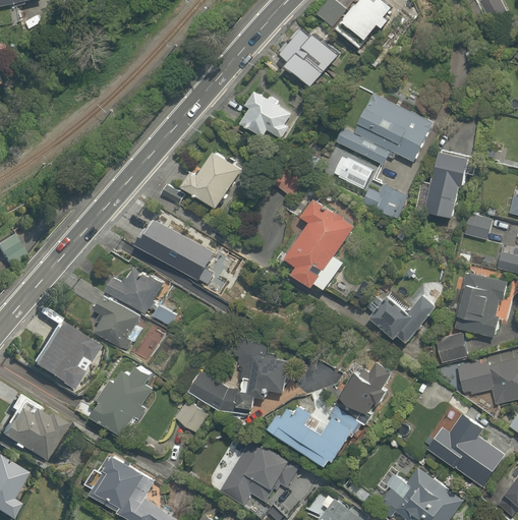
[(389,19),(385,16),(393,6),(385,0),(355,0),(347,11),(333,0),(326,0),(314,14),(358,50),(378,26),(381,30),(389,19)]
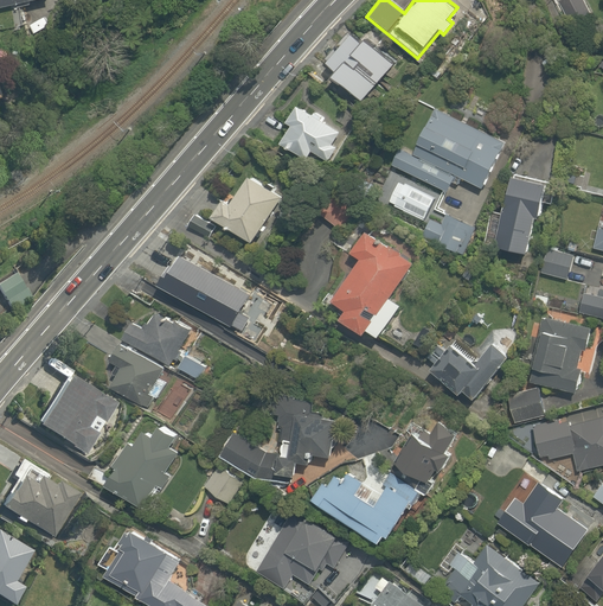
[(588,11),(581,0),(556,0),(569,23),(588,11)]
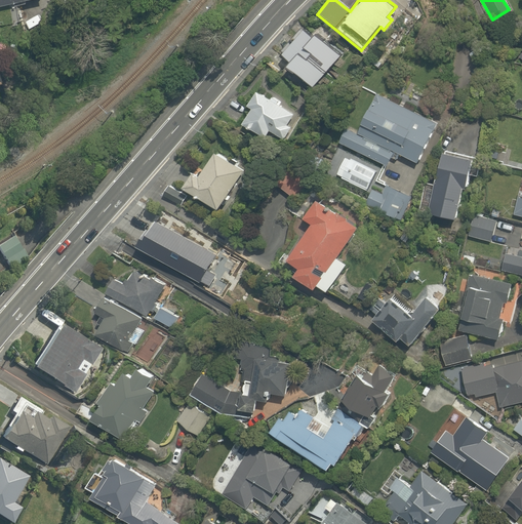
[(311,37),(302,30),(280,55),(288,63),(284,67),(311,89),(339,55),(314,33),(311,37)]
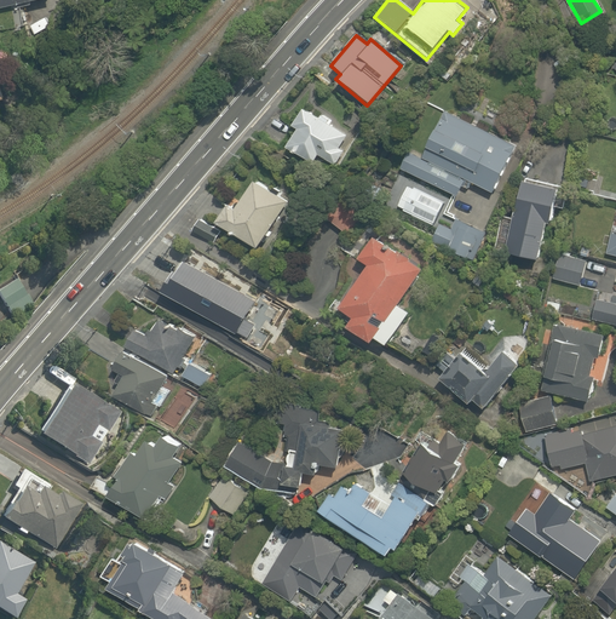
[(317,156),(332,166),(350,137),(303,108),(292,125),(298,129),(285,150),(310,166),(317,156)]
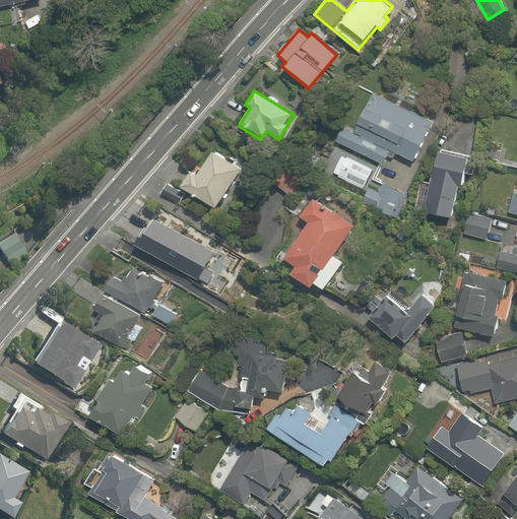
[(385,156),(390,159),(393,152),(411,161),(430,124),(369,93),(349,132),(340,128),(334,142),(342,146),(381,166),(385,156)]
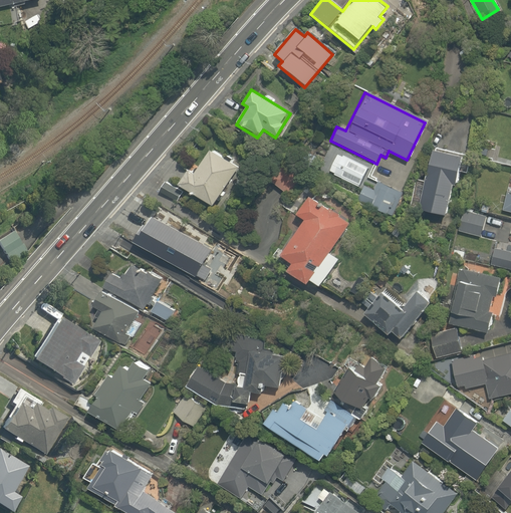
[(463,153),(432,146),(417,208),(448,215),(463,153)]
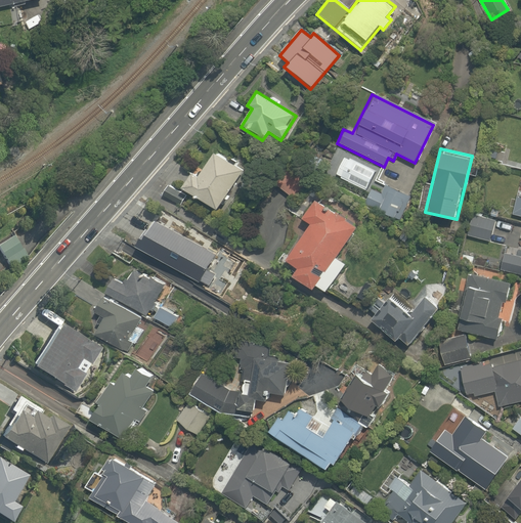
[(201,173),(193,169),(181,186),(215,210),(242,170),(215,151),(201,173)]
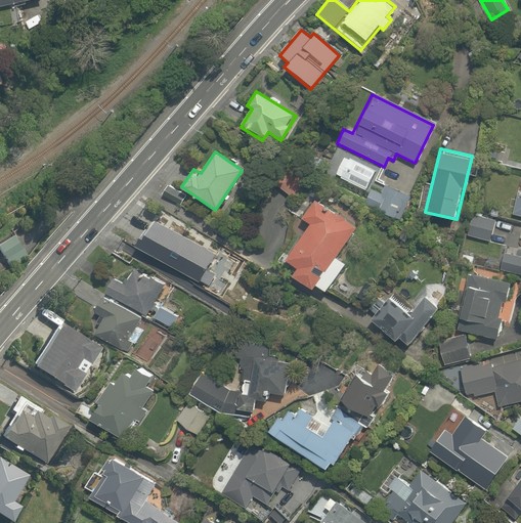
[(407,197),(384,183),(379,192),(372,188),(362,204),(370,208),(394,221),(407,197)]
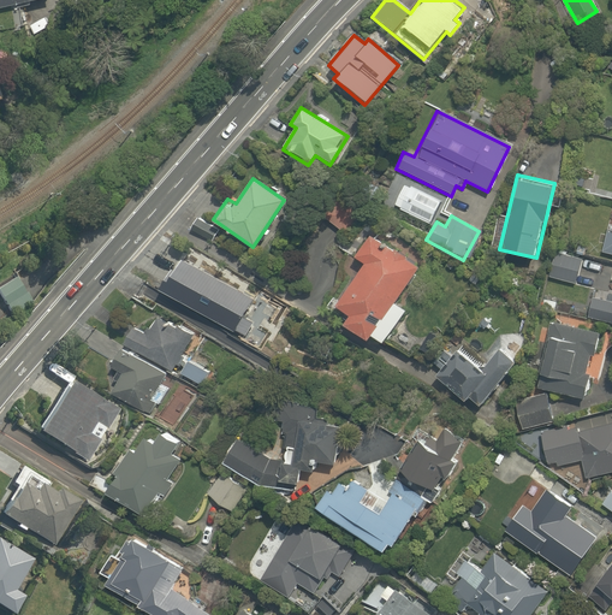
[(600,252),(611,254),(611,222),(607,222),(600,252)]
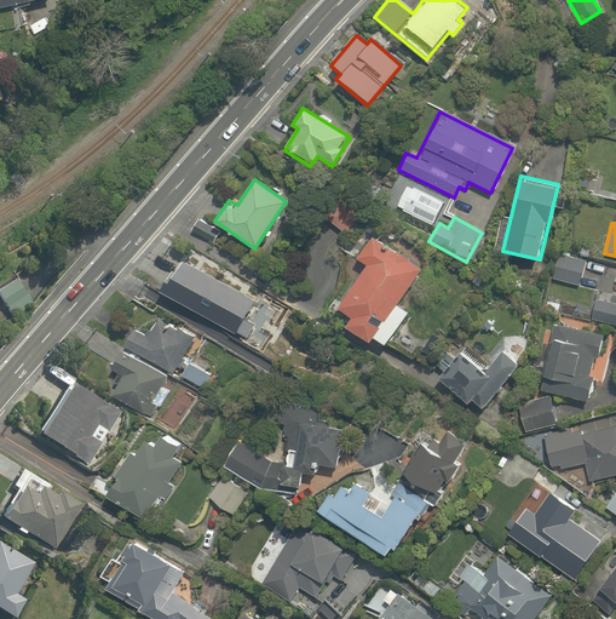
[(352,315),(346,325),(373,342),(375,337),(387,344),(407,313),(396,305),(419,269),(407,261),(410,254),(390,242),(386,248),(368,236),(356,257),(364,263),(356,278),(338,305),(352,315)]
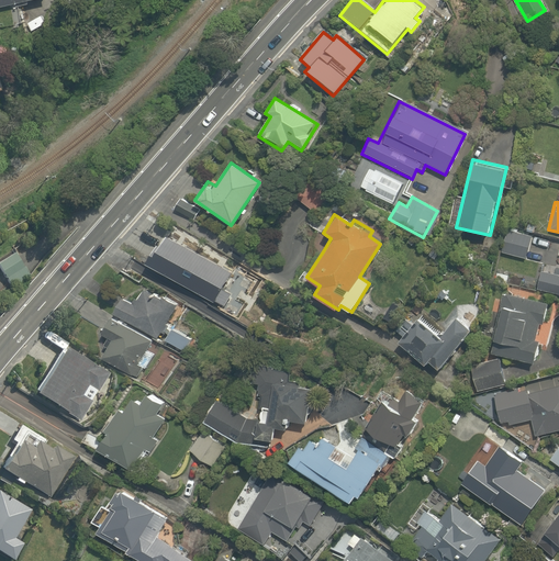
[(523,259),(528,237),(505,231),(500,254),(523,259)]
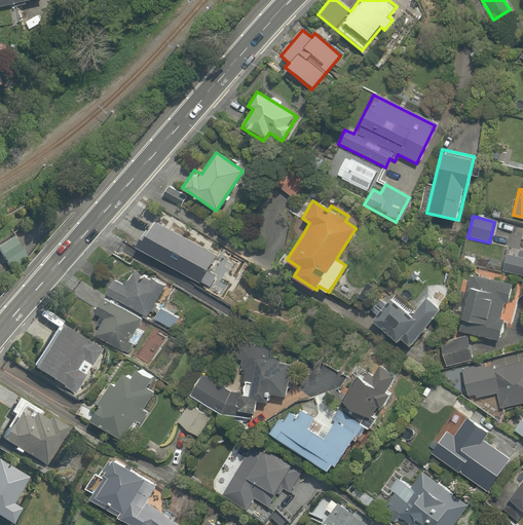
[(198,283),(199,280),(208,286),(215,274),(206,269),(215,255),(153,218),(136,246),(198,283)]
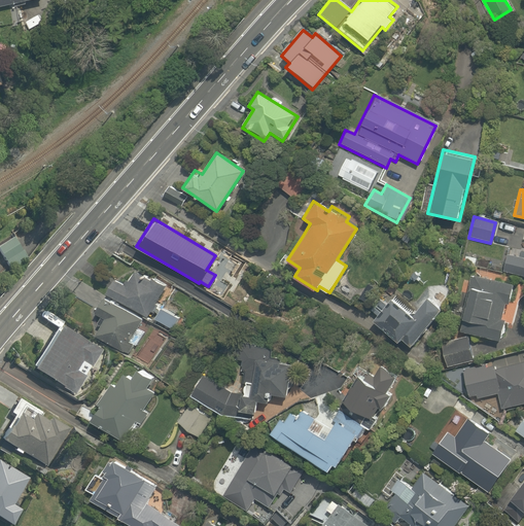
[(523,231),(512,228),(501,263),(523,269),(523,231)]
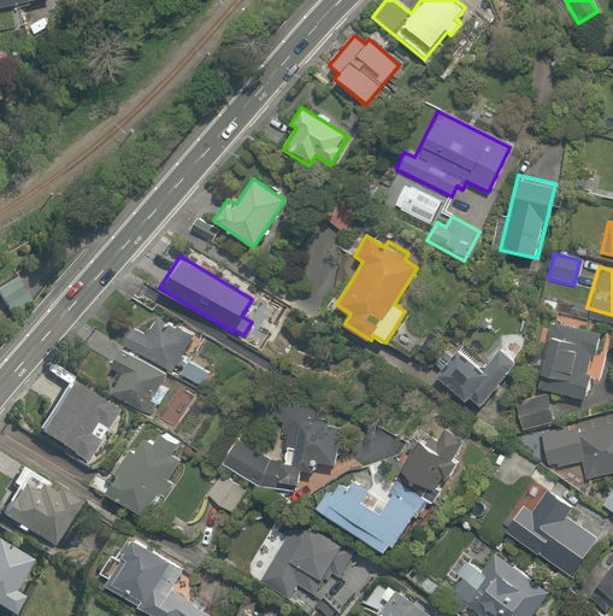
[(28,301),(9,276),(0,282),(0,305),(9,316),(28,301)]
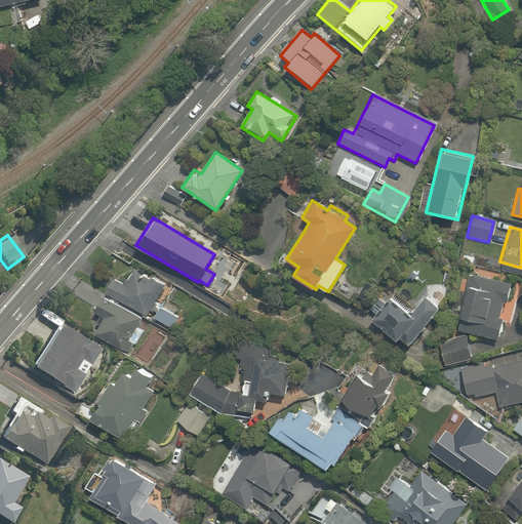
[(474,255),(462,254),(459,269),(473,271),(474,255)]
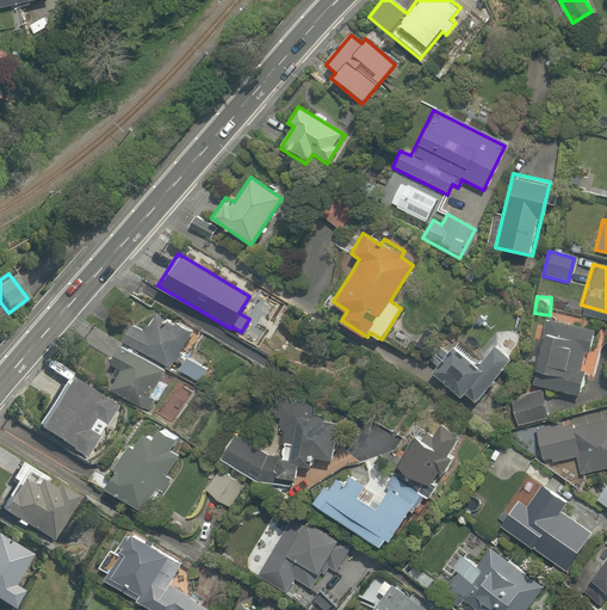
[(206,365),(189,355),(186,359),(183,357),(178,353),(191,333),(173,321),(169,326),(153,315),(146,327),(135,320),(122,340),(167,370),(172,363),(178,367),(173,374),(193,387),(206,365)]
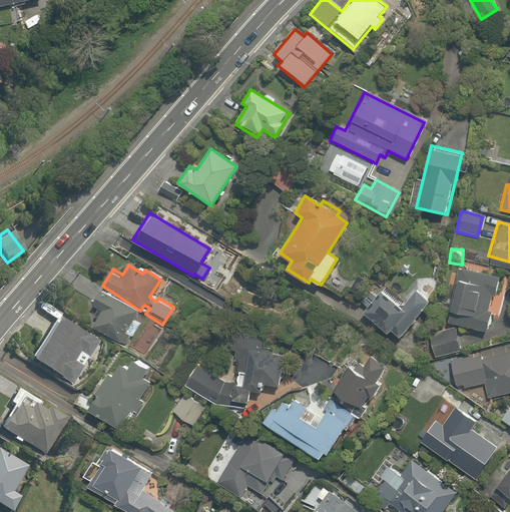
[(490,296),(493,297),(497,277),(457,269),(445,325),(485,333),(490,311),(487,310),(490,296)]
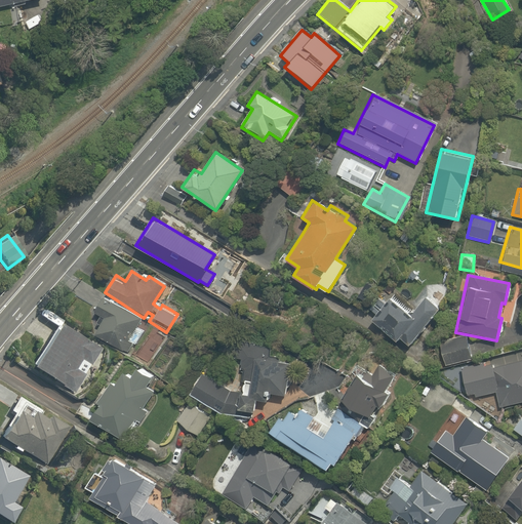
[(411,311),(390,293),(368,318),(407,350),(442,308),(426,293),(411,311)]
